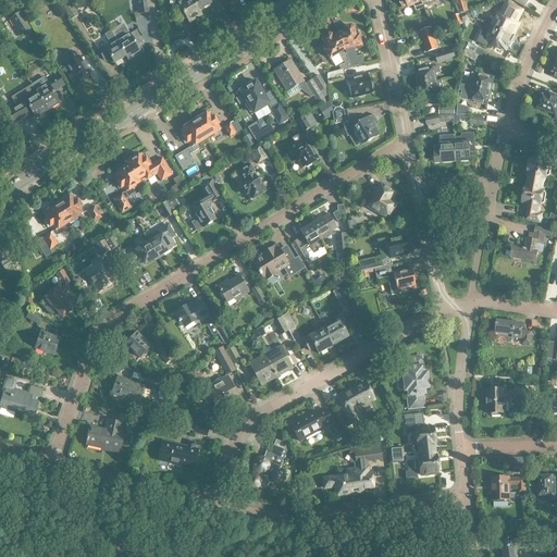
[(148,13),(146,0),(137,0),(139,14),(148,13)]
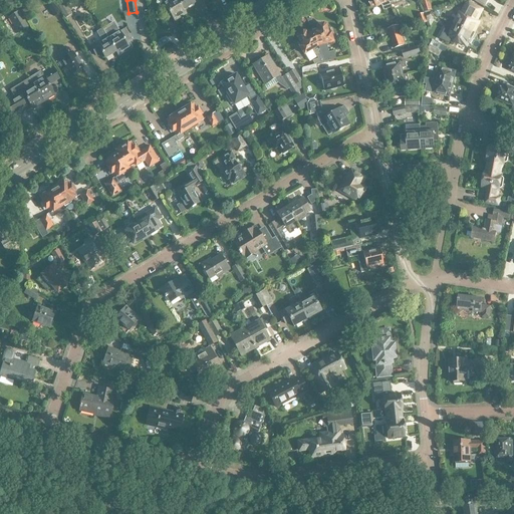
[(176,0),(166,0),(163,2),(164,5),(159,8),(166,19),(172,16),(174,21),(186,14),(183,10),(176,0)]
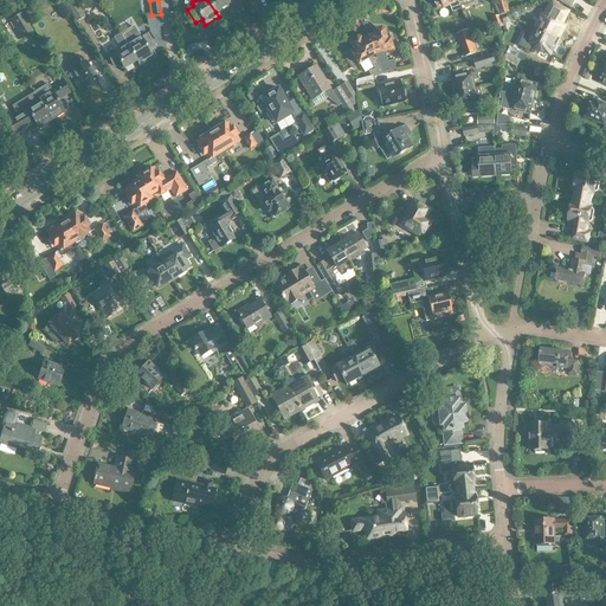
[(207,0),(216,12),(229,4),(226,0),(207,0)]
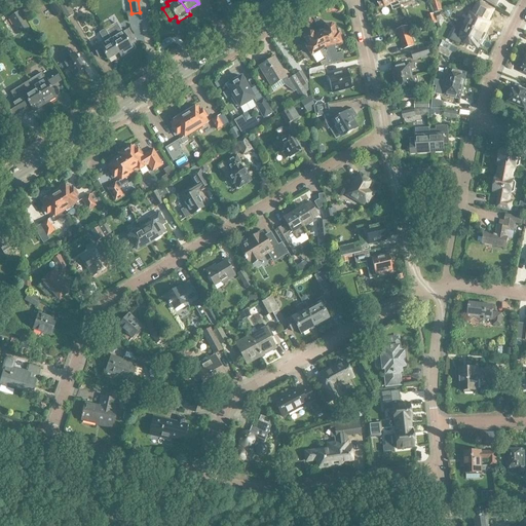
[(401,7),(398,0),(378,0),(377,1),(378,3),(378,4),(379,5),(380,8),(385,6),(390,4),(392,10),(401,7)]
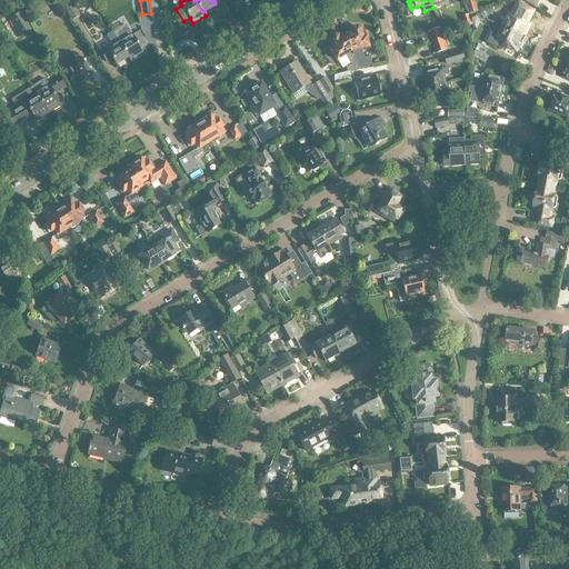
[(470,15),(479,12),(475,0),(471,0),(467,1),(470,15)]
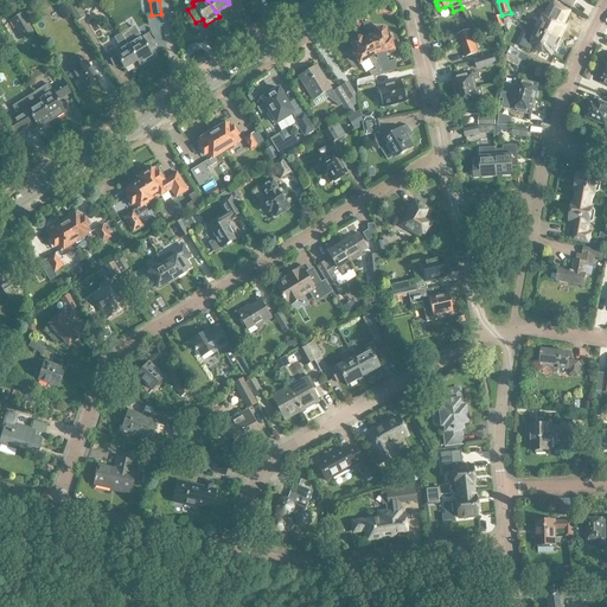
[(85,19),(75,2),(69,7),(78,23),(85,19)]
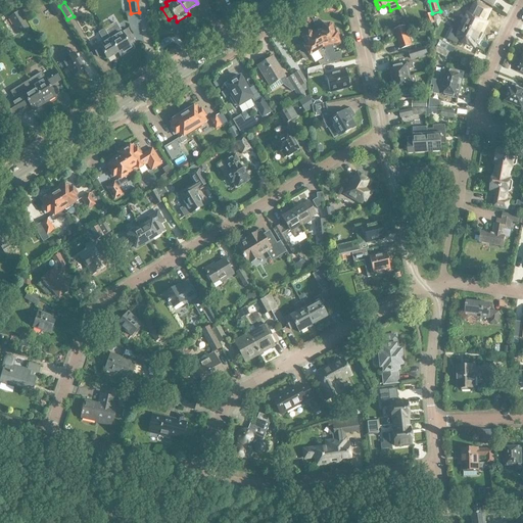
[(55,4),(49,8),(55,18),(62,14),(55,4)]
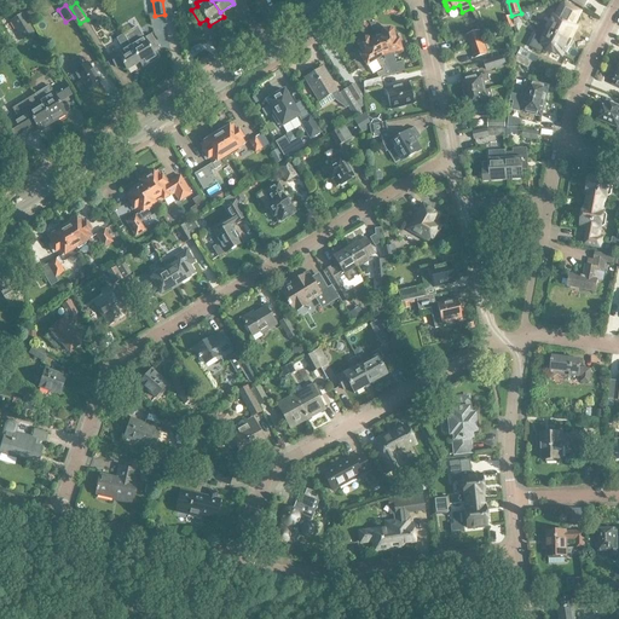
[(553,16),(556,9),(549,5),(545,12),(553,16)]
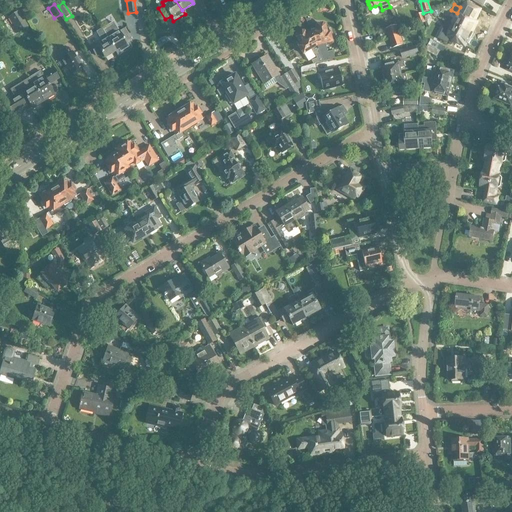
[(18,34),(28,28),(18,12),(8,18),(18,34)]
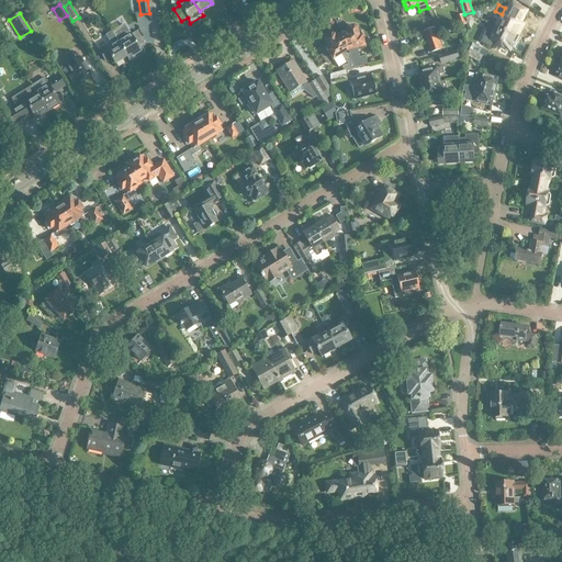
[(509,17),(504,14),(496,27),(516,38),(524,24),(517,21),(517,20),(510,17),(509,17)]
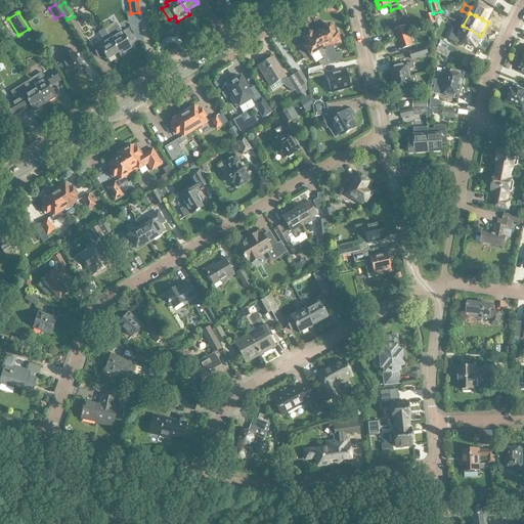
[(429,27),(436,24),(433,14),(426,16),(429,27)]
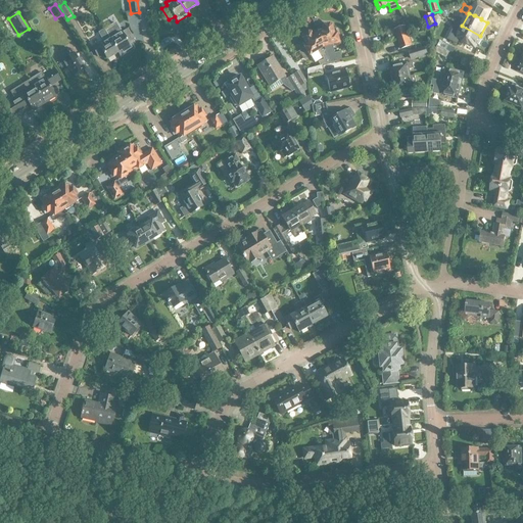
[(132,49),(129,45),(134,41),(127,29),(122,33),(120,30),(120,31),(119,30),(120,27),(117,24),(115,24),(104,30),(117,53),(121,56),(132,49)]
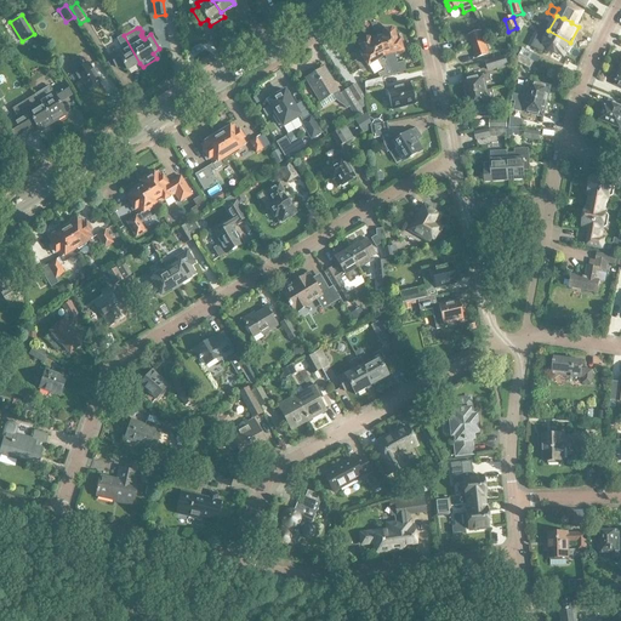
[(383,36),(376,39),(393,74),(405,72),(403,63),(396,64),(393,53),(402,51),(398,34),(394,35),(393,30),(392,30),(391,29),(385,30),(383,33),(382,33),(383,36)]
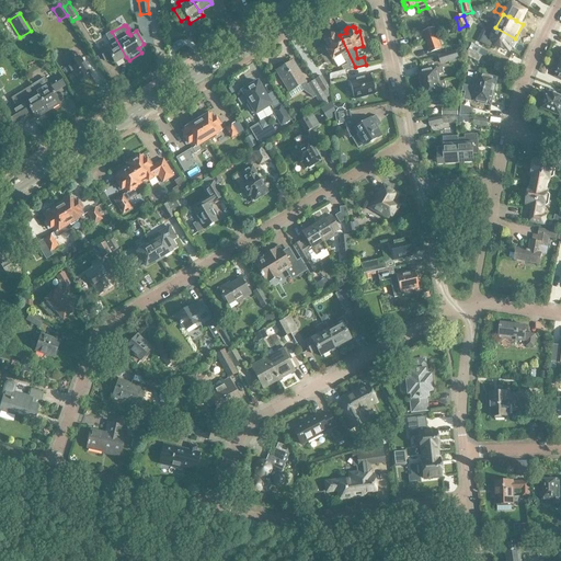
[(503,48),(508,50),(515,38),(495,27),(489,41),(494,44),(495,45),(501,48),(503,48)]
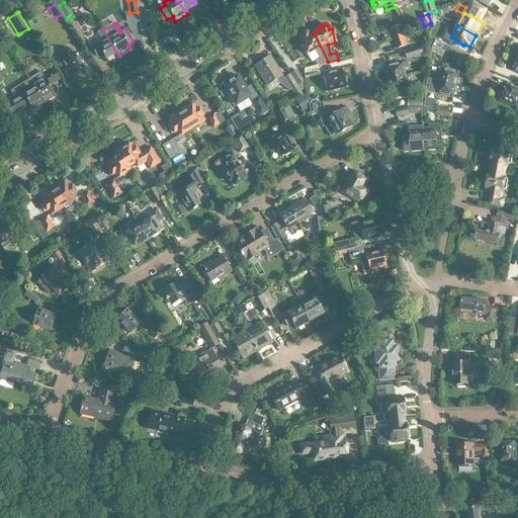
[(405,36),(401,26),(392,29),(395,39),(405,36)]
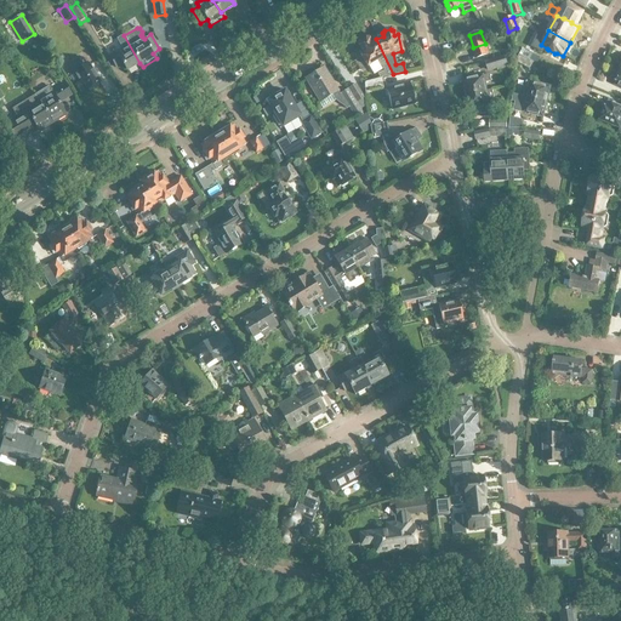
[(140,63),(124,35),(117,39),(123,50),(117,53),(115,52),(109,56),(115,68),(123,63),(126,70),(140,63)]
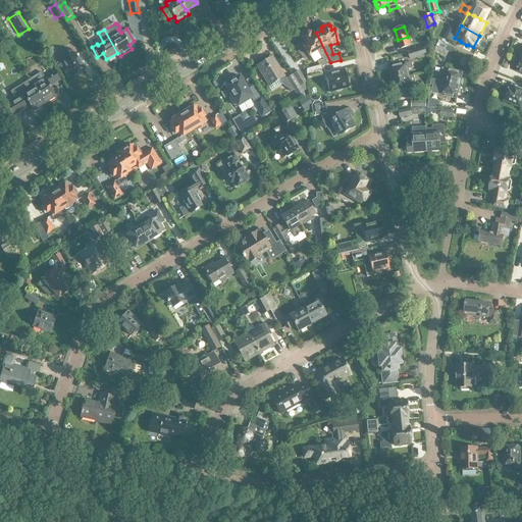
[(303,38),(302,38),(307,46),(304,47),(309,55),(317,50),(320,55),(321,55),(323,60),(318,62),(319,66),(325,64),(330,62),(316,33),(311,36),(310,33),(309,34),(307,33),(303,36),(303,38)]
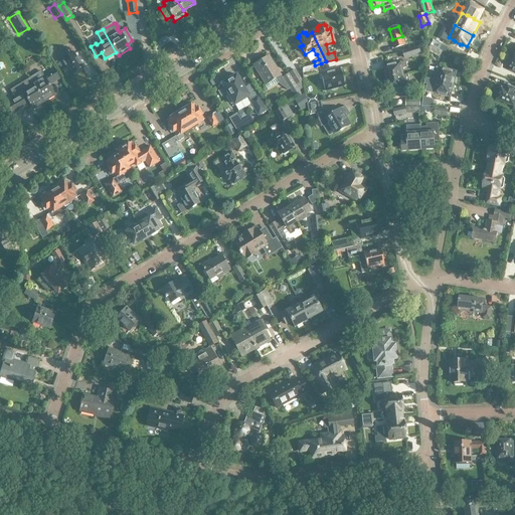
[(448,36),(442,33),(439,39),(445,42),(448,36)]
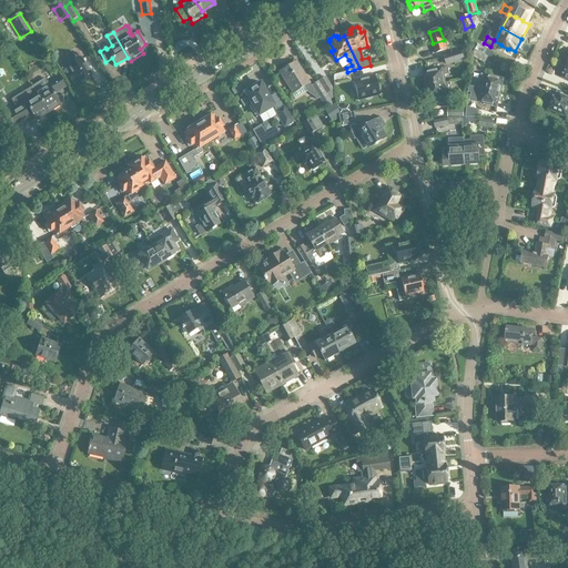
[(447,50),(444,40),(433,43),(436,53),(447,50)]
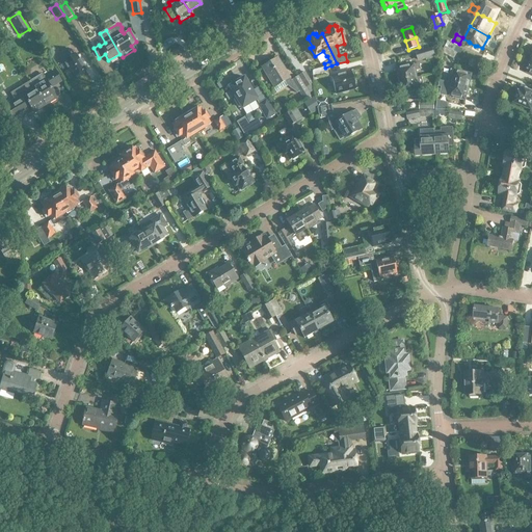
[(454,59),(457,53),(453,51),(456,46),(448,42),(442,53),(454,59)]
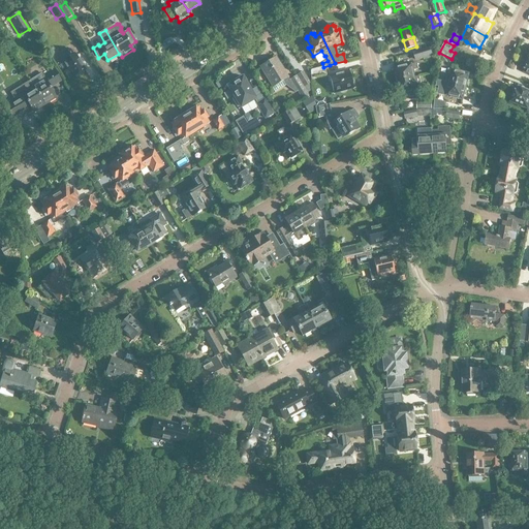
[(430,48),(414,53),(416,60),(424,58),(425,60),(433,57),(430,48)]
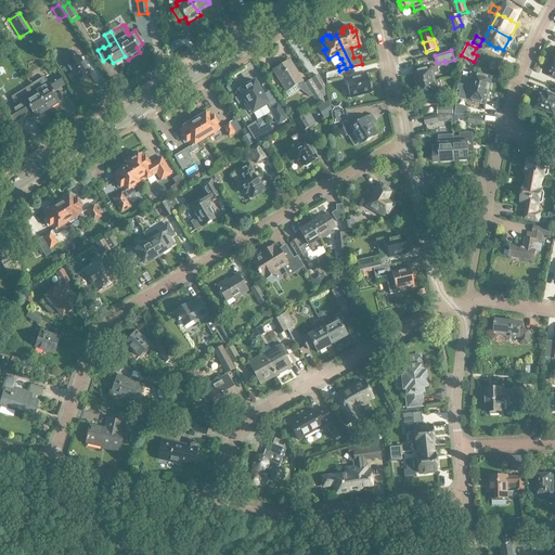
[(74,52),(63,59),(72,74),(67,76),(72,85),(76,81),(79,79),(80,81),(87,76),(87,75),(89,74),(79,57),(77,59),(74,52)]
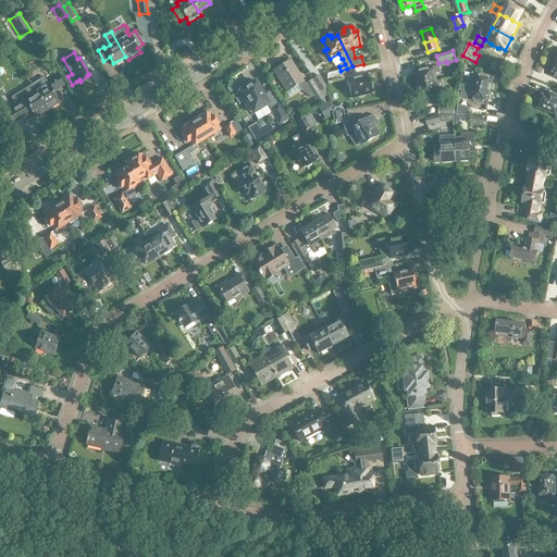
[(289,61),(274,70),(287,91),(298,85),(300,89),(311,97),(313,96),(306,84),(305,85),(289,61)]
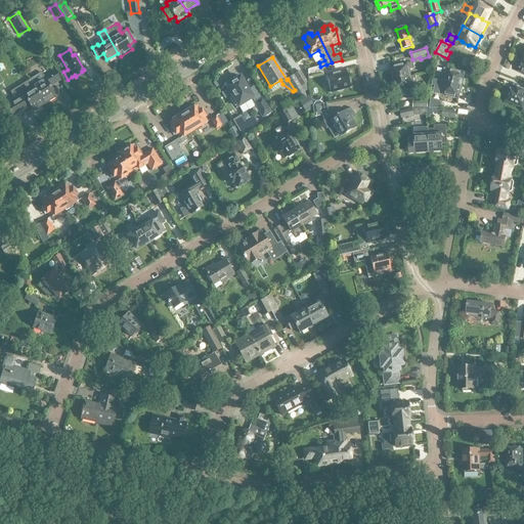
[(410,78),(410,77),(409,70),(415,69),(412,63),(407,64),(390,69),(392,74),(391,76),(392,79),(393,80),(393,82),(410,78)]
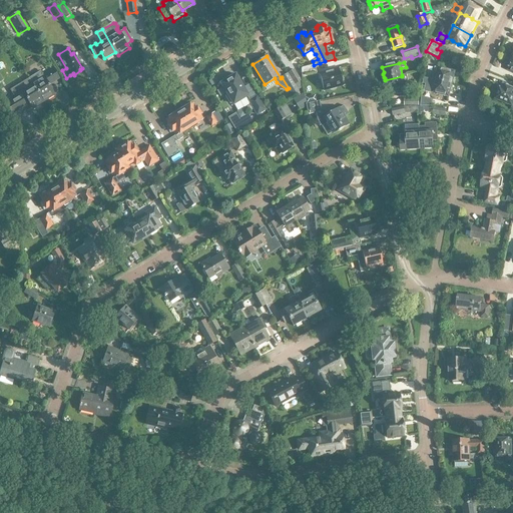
[(301,68),(302,79),(318,74),(315,64),(301,68)]
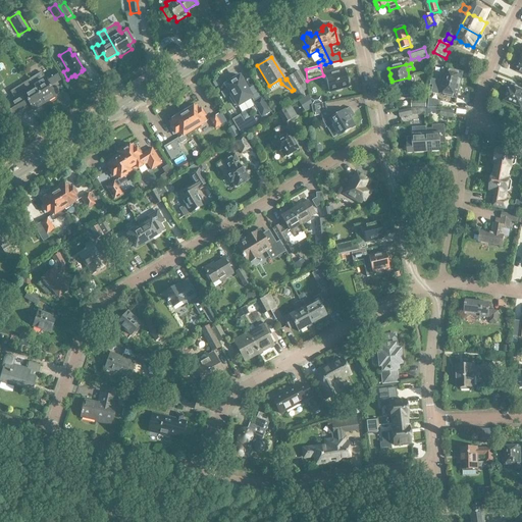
[(459,87),(462,73),(442,68),(439,82),(444,83),(459,87)]
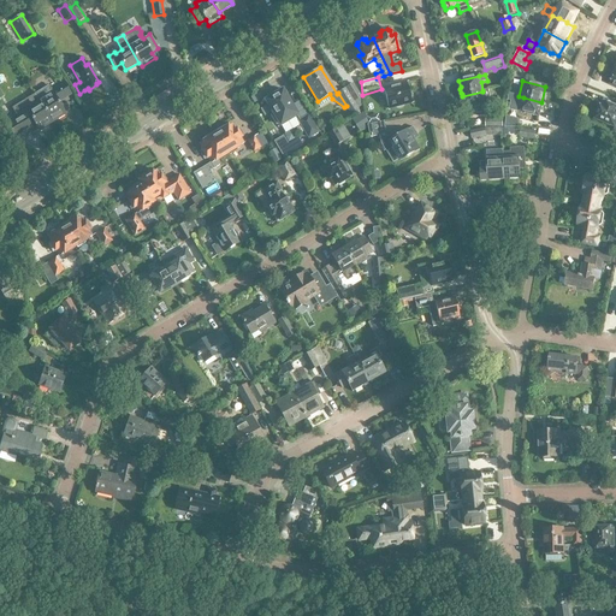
[(58,102),(71,94),(64,83),(52,92),(48,86),(35,94),(52,122),(65,113),(58,102)]
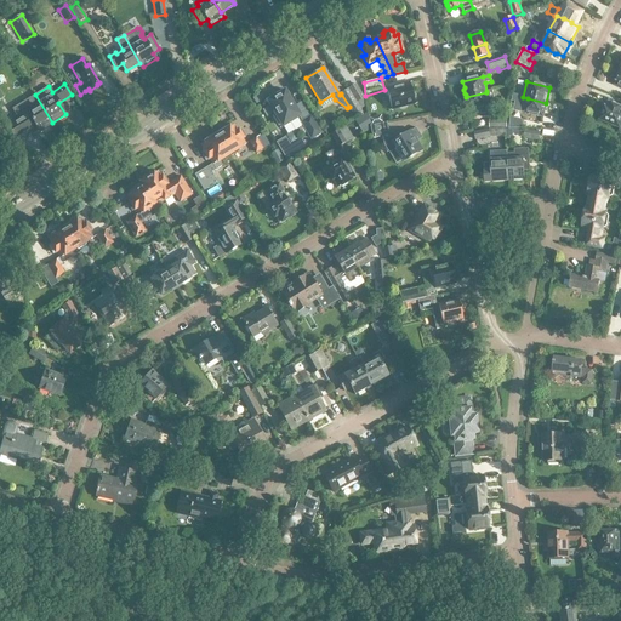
[(355,84),(348,90),(355,103),(360,109),(364,108),(362,100),(364,98),(355,84)]
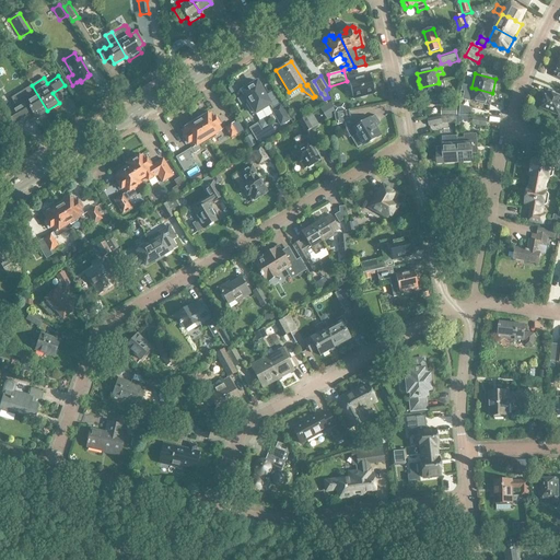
[(354,80),(356,80),(349,82),(352,97),(374,92),(370,77),(363,78),(354,80)]
